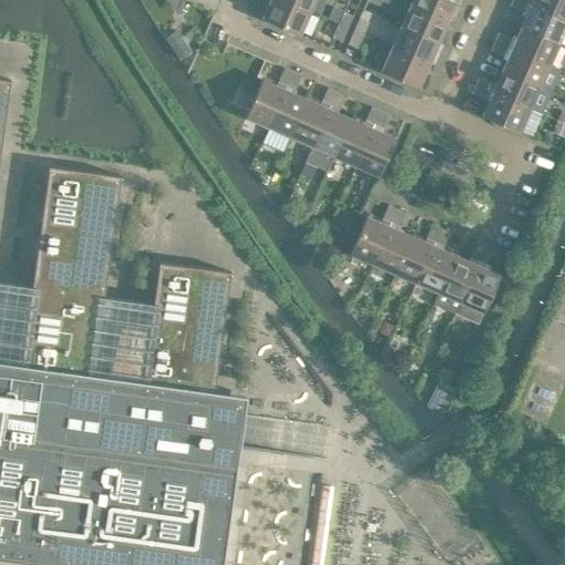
[(310,13),(280,0),(273,0),(264,20),(300,37),(310,13)]
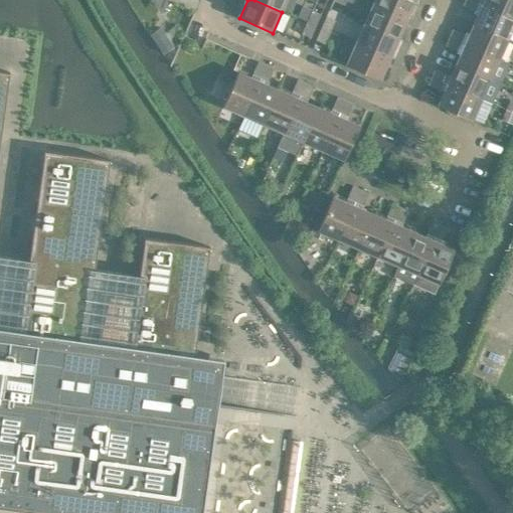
[(254,0),(282,12),(287,0),(254,0)]
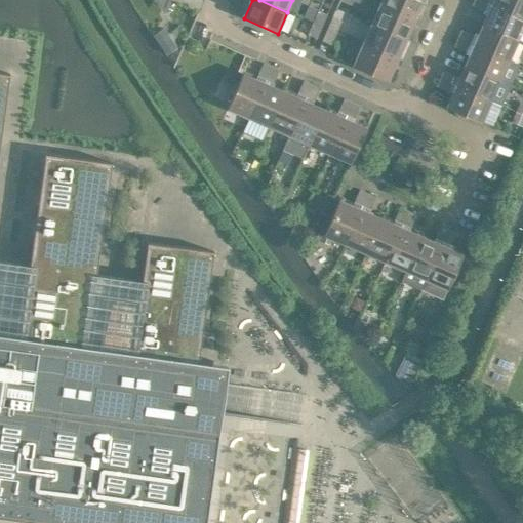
[(384,0),(381,5),(415,21),(424,0),(384,0)]
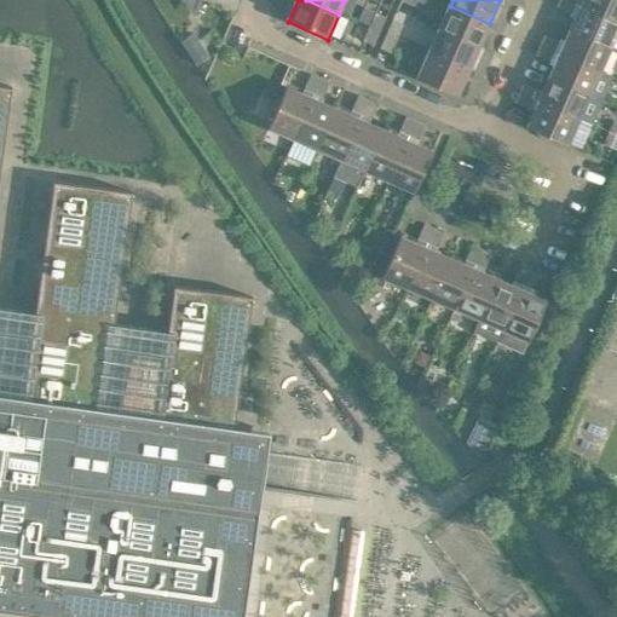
[(576,5),(565,0),(561,0),(558,9),(572,15),(576,5)]
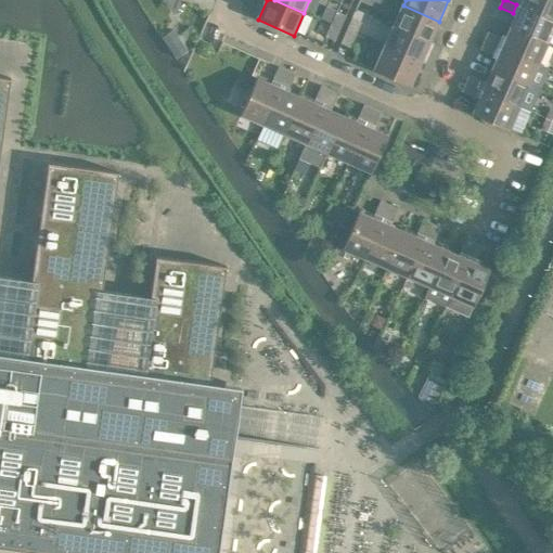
[(552,0),(524,0),(522,7),(552,20),(552,0)]
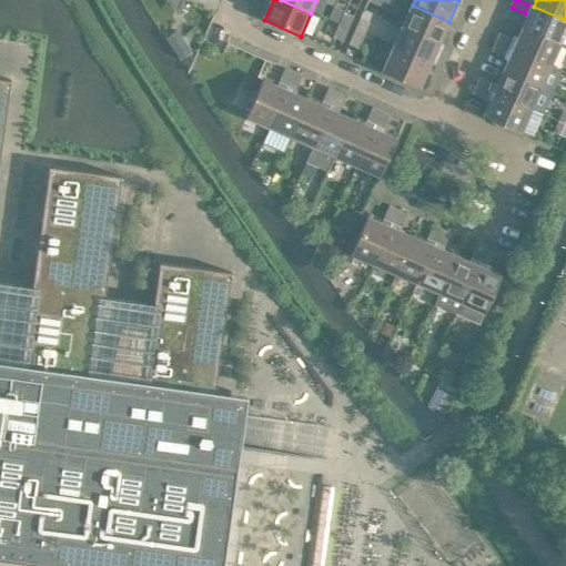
[(413,6),(403,28),(440,43),(450,22),(413,6)]
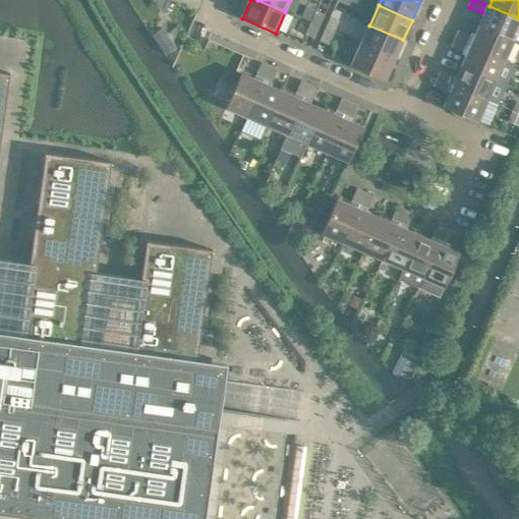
[(518,18),(489,6),(480,26),(514,41),(518,30),(518,18)]
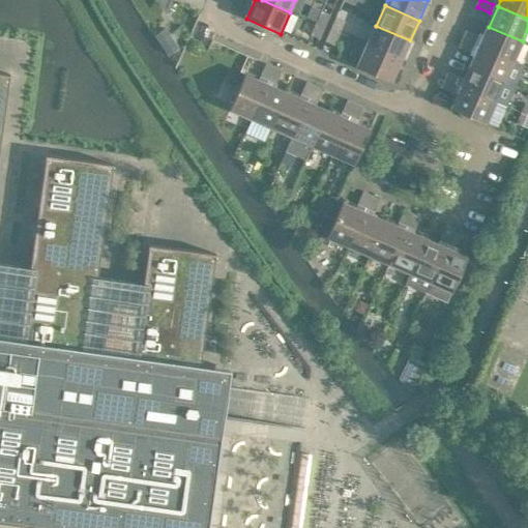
[(323,12),(318,24),(326,28),(331,17),(323,12)]
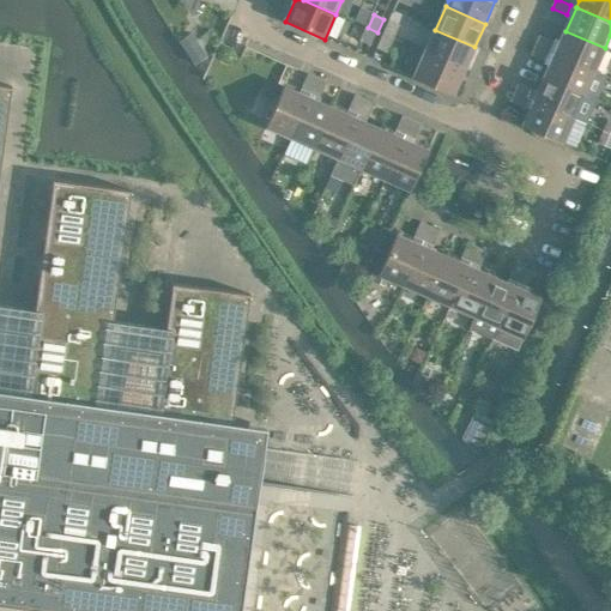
[(389,22),(383,35),(393,40),(399,26),(389,22)]
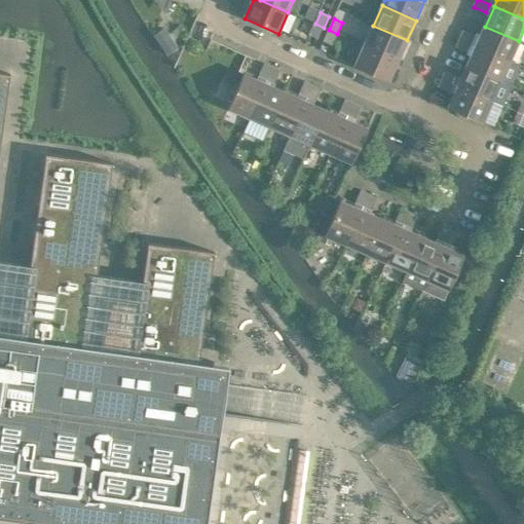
[(324,28),(315,24),(310,36),(319,40),(324,28)]
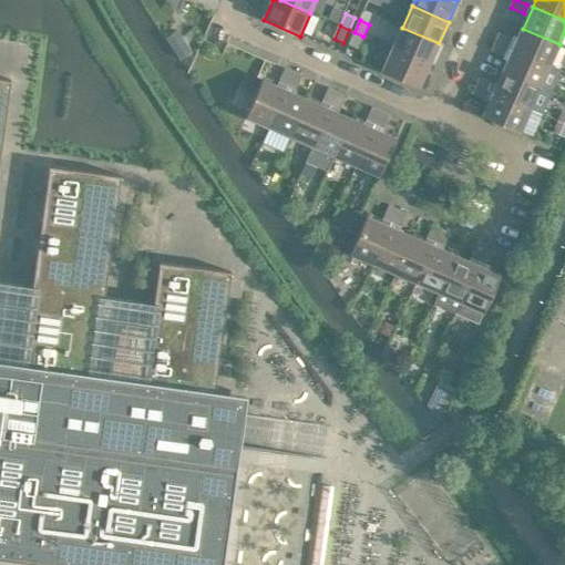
[(402,28),(393,50),(430,65),(439,43),(402,28)]
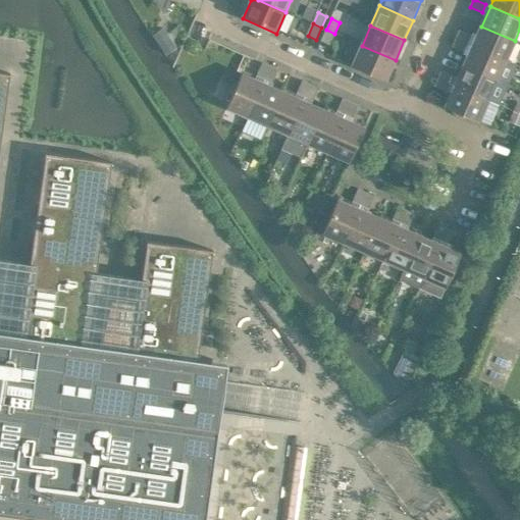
[(460,31),(456,39),(506,61),(515,41),(481,27),(476,38),(460,31)]
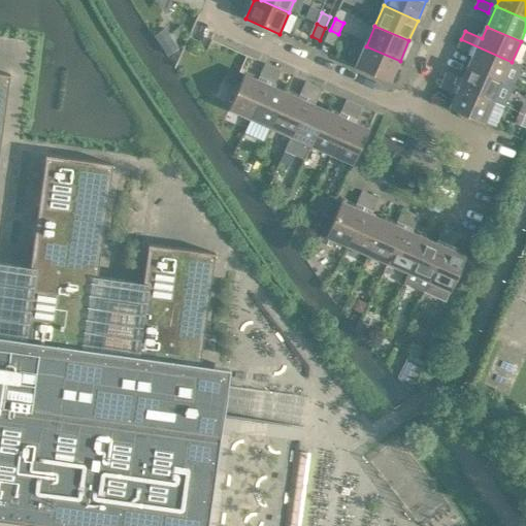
[(338,34),(330,30),(325,42),(333,46),(338,34)]
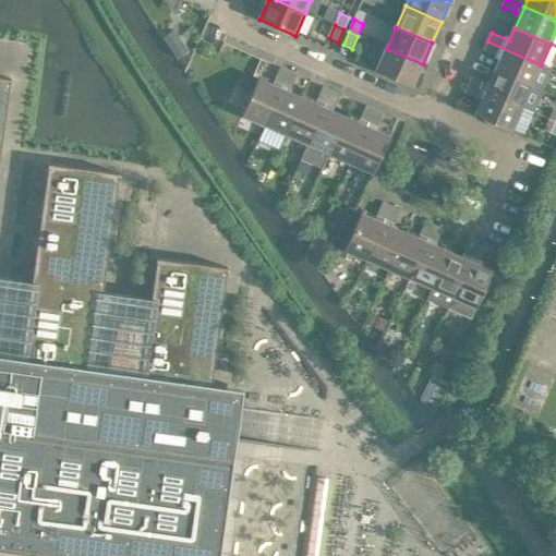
[(502,58),(496,71),(544,92),(553,71),(541,65),(487,41),(484,50),(502,58)]
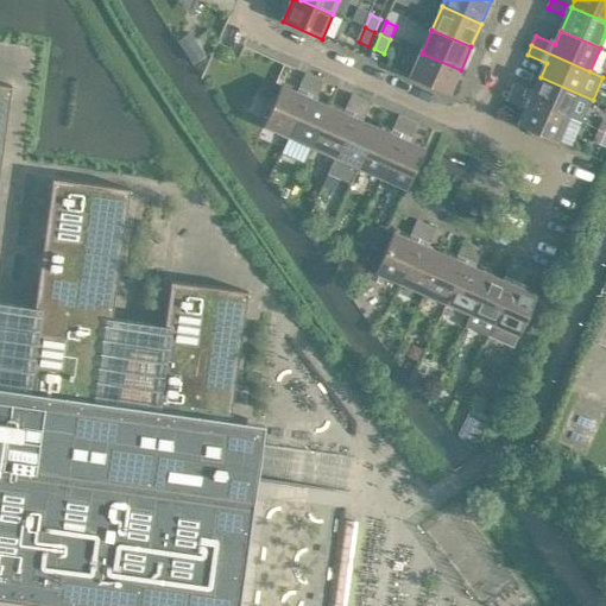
[(461,70),(422,54),(411,77),(450,95),(461,70)]
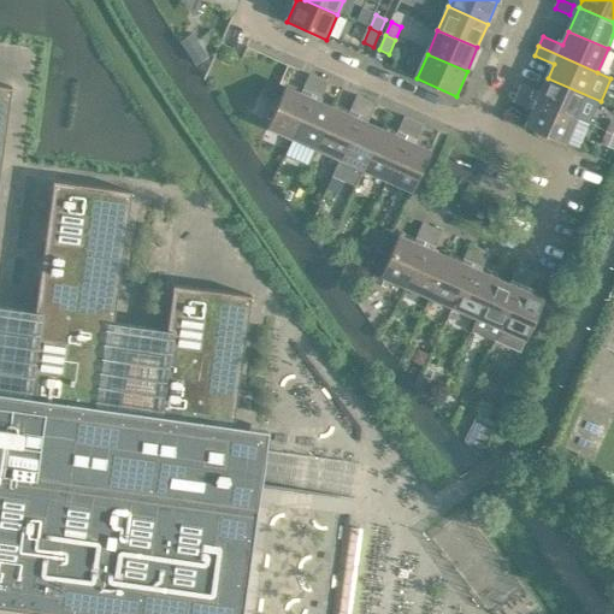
[(303,89),(313,94),(319,80),(311,76),(303,89)]
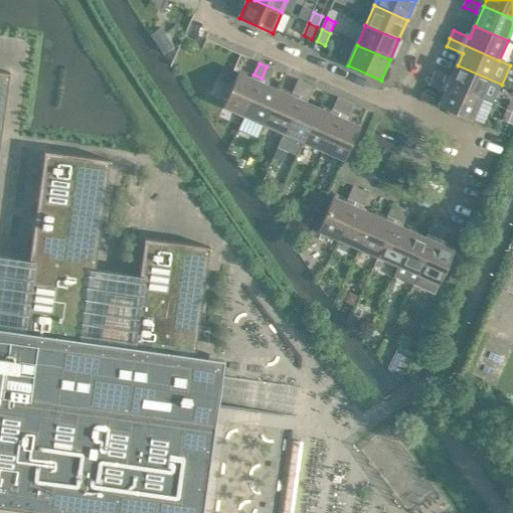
[(449,86),(482,100),(493,105),(502,84),(458,65),(449,86)]
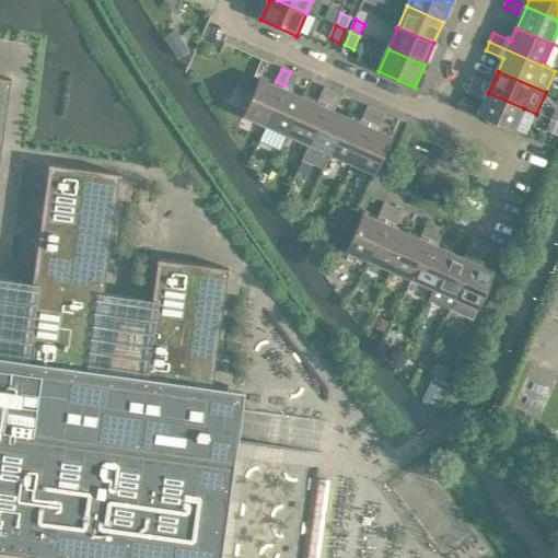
[(290,72),(285,85),(293,89),(299,77),(290,72)]
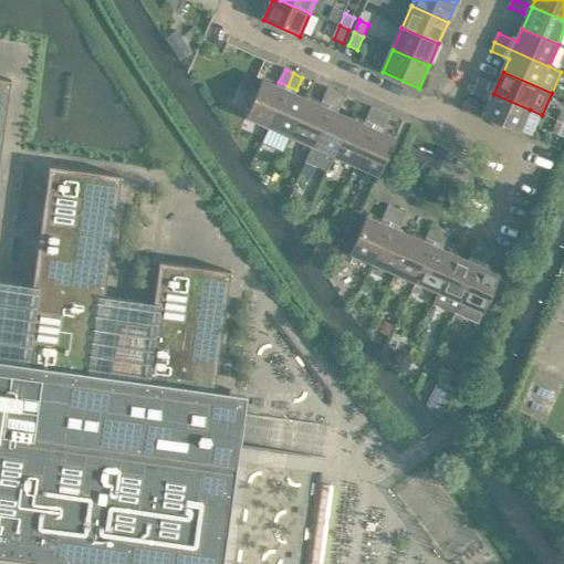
[(246,74),(242,81),(244,87),(251,91),(256,79),(246,74)]
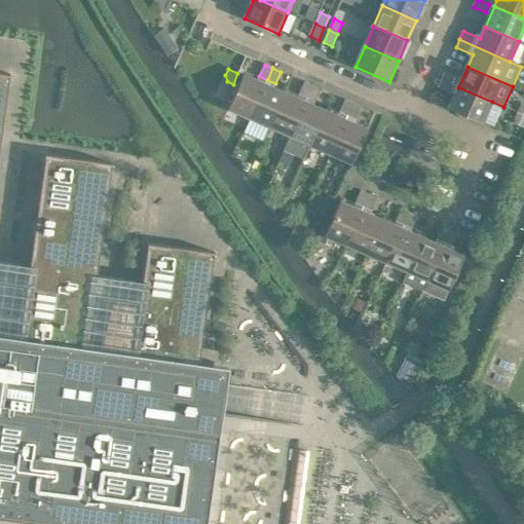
[(445,72),(442,80),(454,85),(457,77),(445,72)]
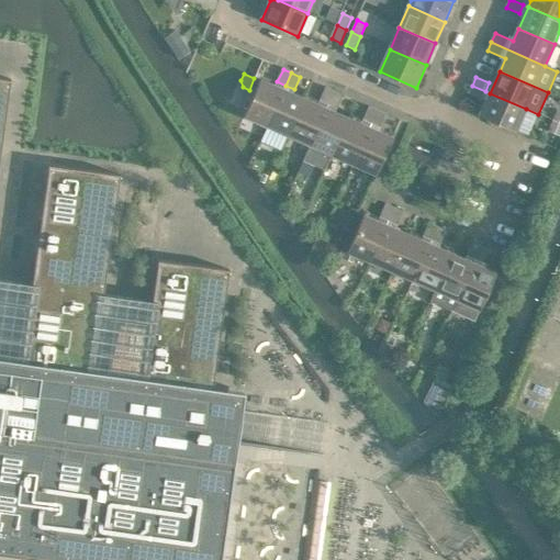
[(0,552),(11,555),(21,557),(37,559),(38,559),(38,557),(48,558),(48,559),(221,559),(223,548),(235,463),(237,445),(237,444),(242,414),(242,413),(245,393),(228,391),(214,389),(230,270),(159,260),(153,301),(104,294),(121,176),(49,166),(33,284),(0,279),(0,165),(12,80),(0,78),(0,552)]
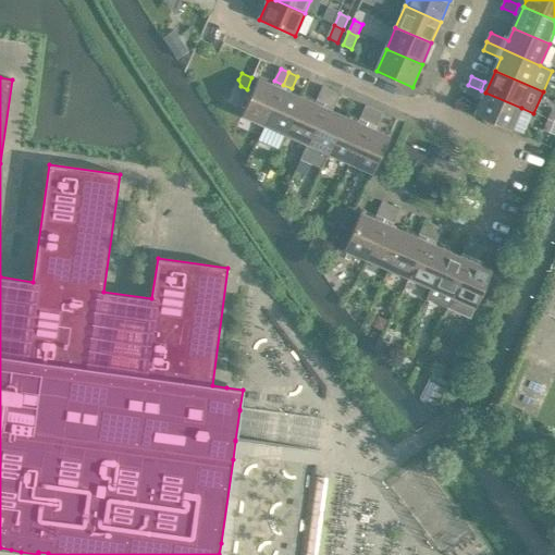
[(243,115),(266,125),(281,89),(258,79),(243,115)]
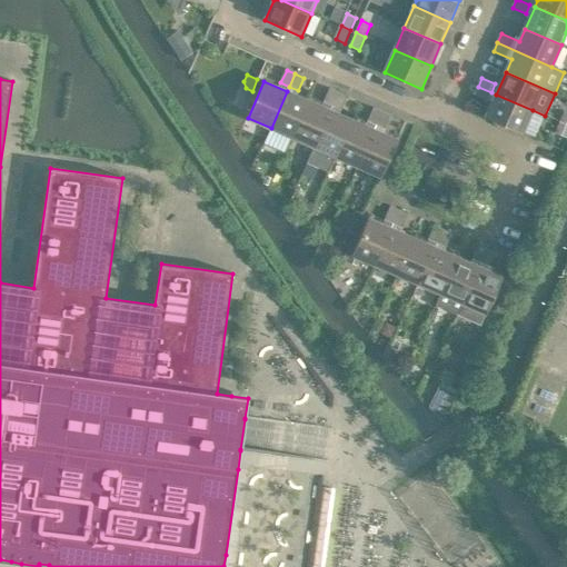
[(271,128),(292,138),(309,101),(296,96),(298,90),(289,87),(287,91),(271,128)]
